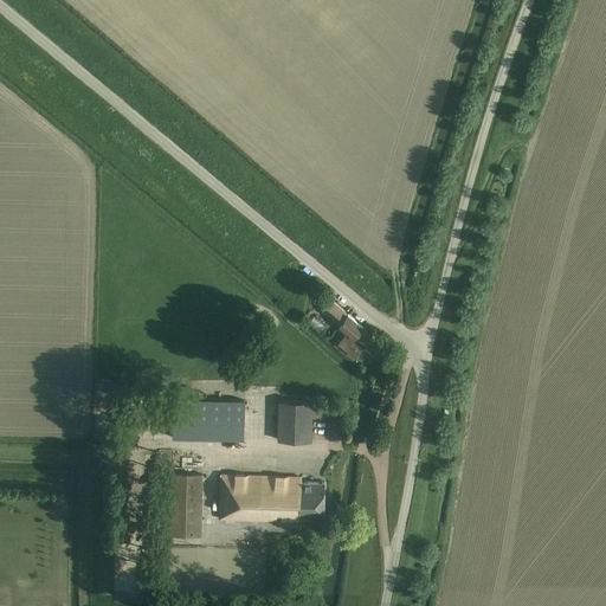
[(323,311),(340,324),(348,315),(331,301),(323,311)]
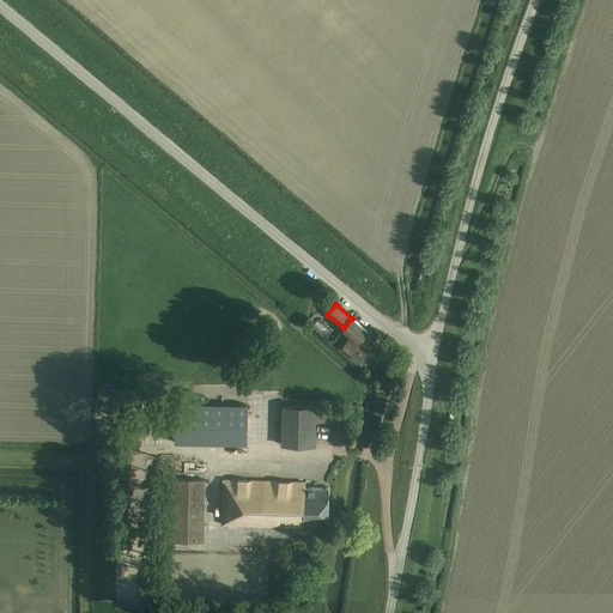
[(319,319),(313,326),(323,335),(329,328),(319,319)]
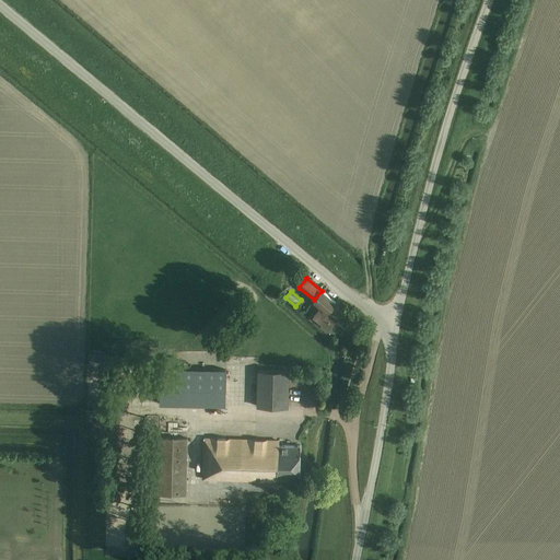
[(336,302),(323,292),(322,291),(314,300),(313,301),(321,307),(313,317),(328,329),(337,318),(328,312),(336,302)]
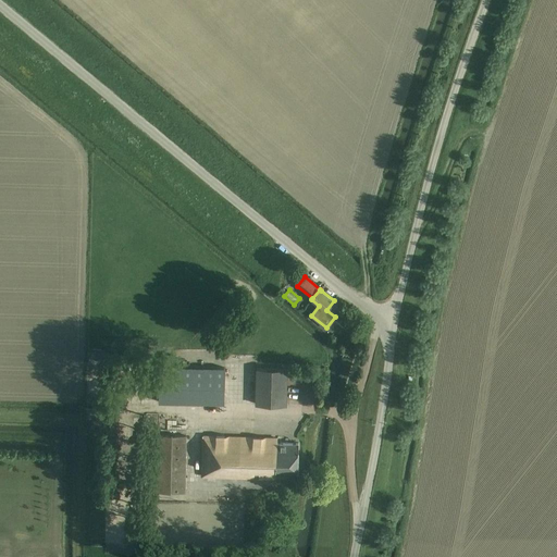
[(225,367),(160,366),(159,401),(225,403),(225,367)]
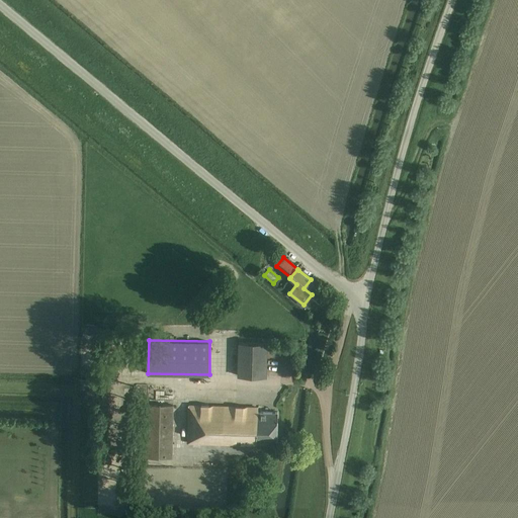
[(267,343),(238,343),(238,375),(267,375),(267,343)]
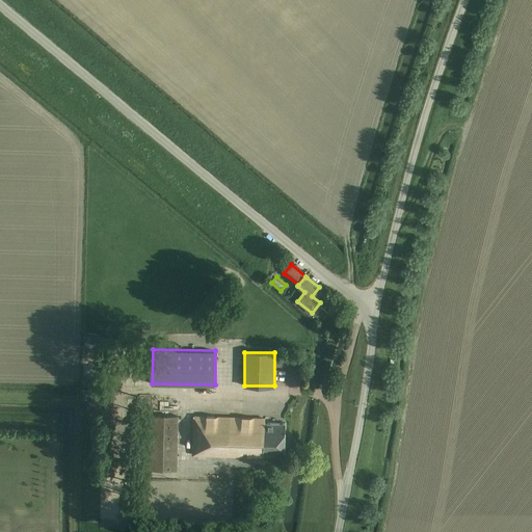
[(150,470),(178,471),(179,416),(151,416),(150,470)]
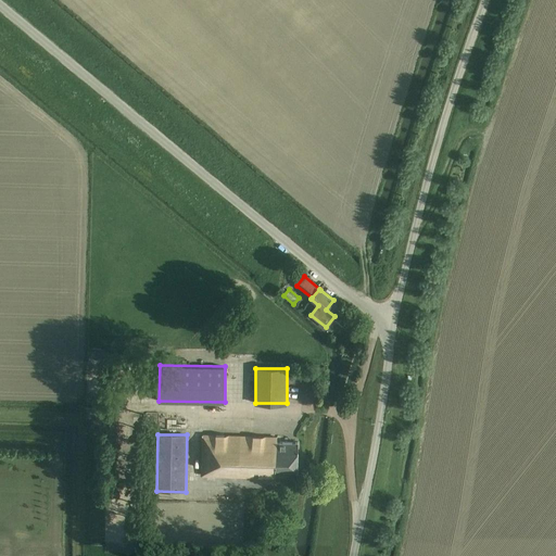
[(277,436),(202,434),(201,474),(276,476),(276,474),(297,474),(298,441),(277,441),(277,436)]
